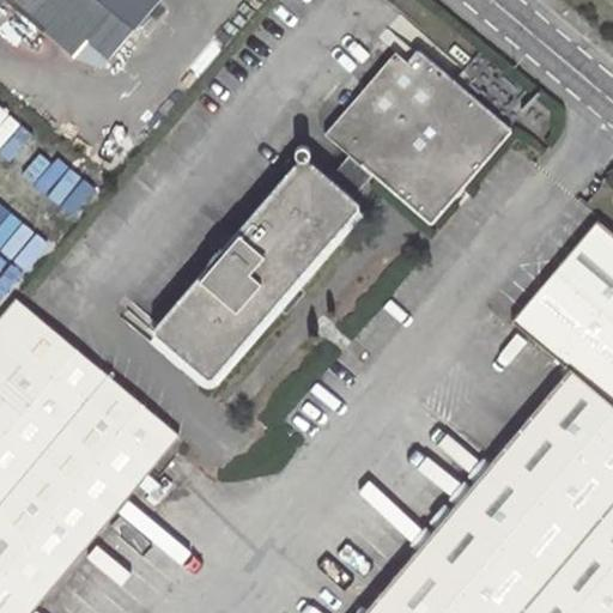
[(157,0),(0,0),(0,1),(1,0),(102,0),(135,28),(157,0)]
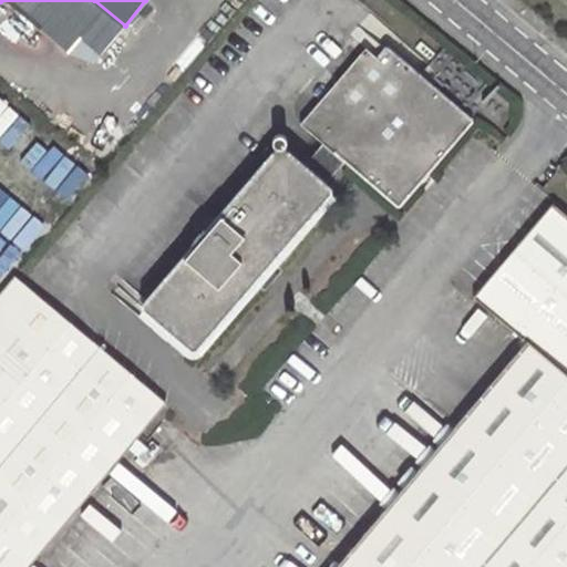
[(8,0),(66,50),(73,42),(95,61),(125,26),(94,0),(8,0)]
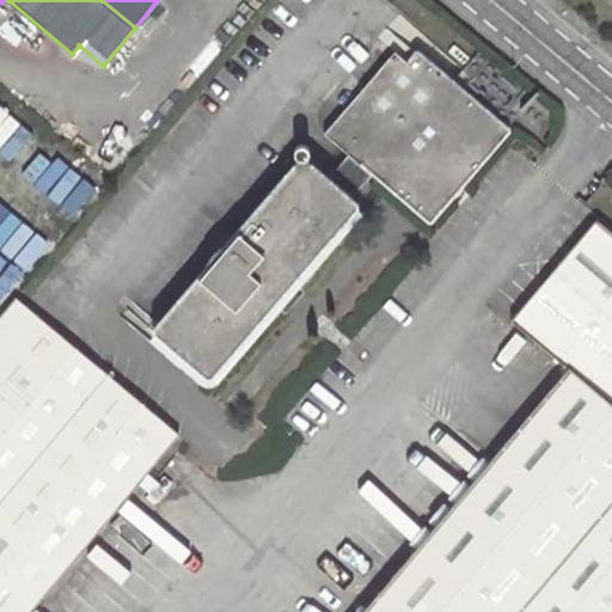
[(396,53),(326,133),(350,154),(374,175),(378,171),(430,215),(505,130),(415,54),(409,62),(396,53)]
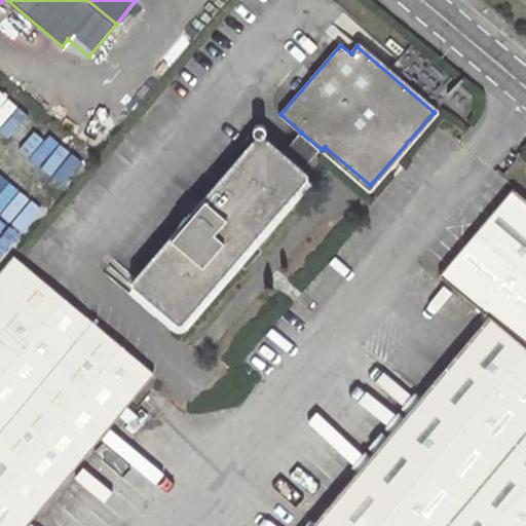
[(181,324),(307,176),(303,172),(282,153),(262,136),(265,134),(266,133),(266,129),(265,126),(261,124),(258,124),(256,126),(254,129),(255,133),(256,136),(259,137),(192,215),(189,212),(177,226),(180,229),(134,284),(181,324)]
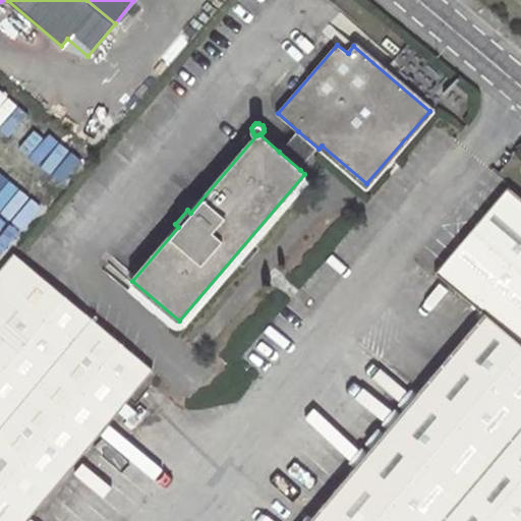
[(300,170),(319,149),(298,131),(279,152),(300,170)]
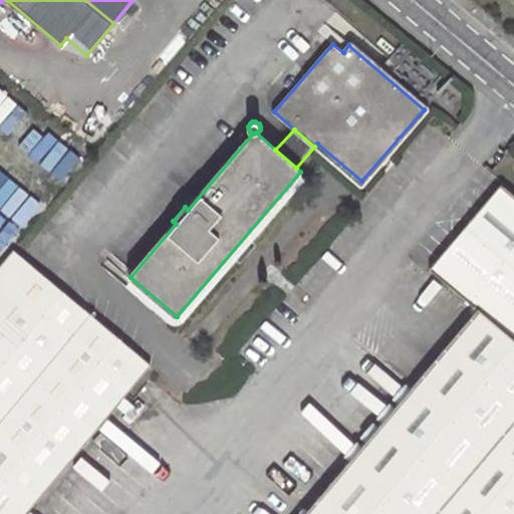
[(478,310),(307,513),(513,513),(513,194),(502,185),(430,269),(478,310)]
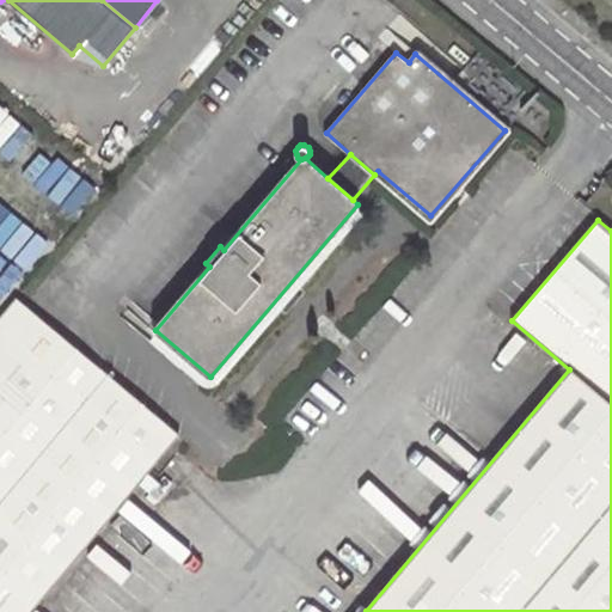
[(0,611),(30,611),(181,434),(17,297),(0,316),(0,611)]
